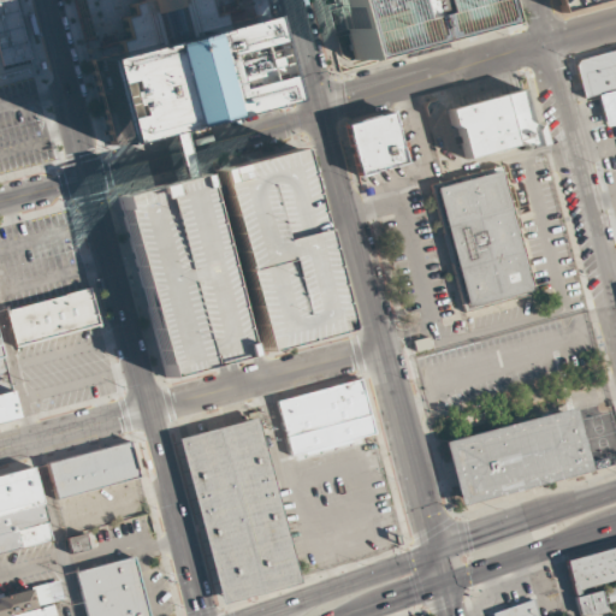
[(0,0),(12,0),(33,77),(31,77),(0,86),(0,0)]
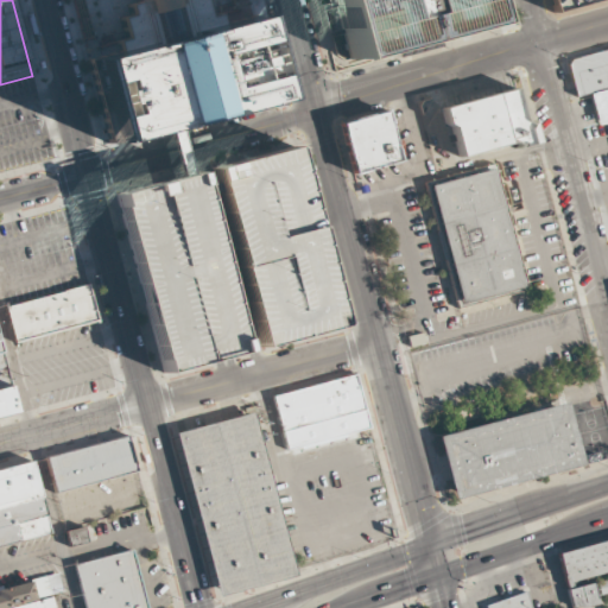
[(334,0),(480,0),(486,23),(349,59),(334,0)]
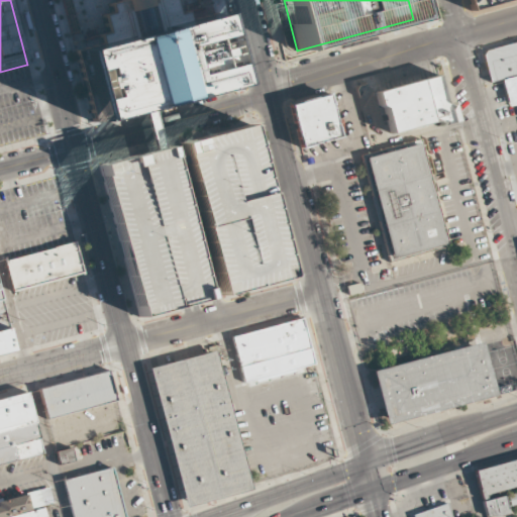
[(469,0),(472,9),(505,0),(469,0)]
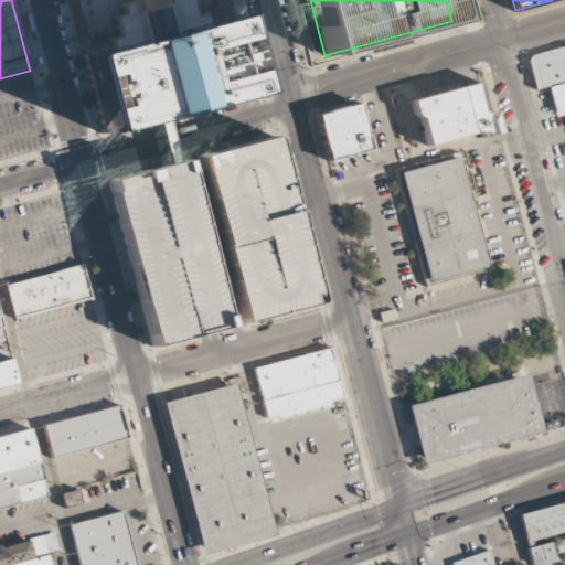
[(85,54),(232,16),(252,93),(105,130),(85,54)]
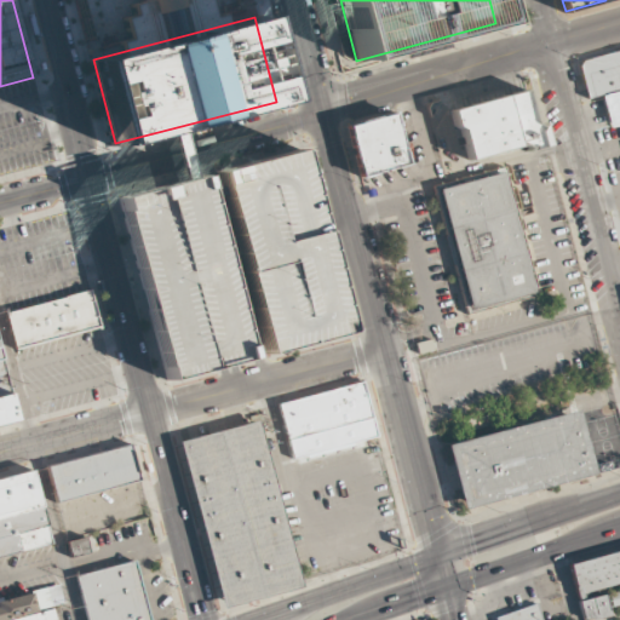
[(619,49),(578,59),(587,98),(602,95),(612,132),(619,130),(619,49)]
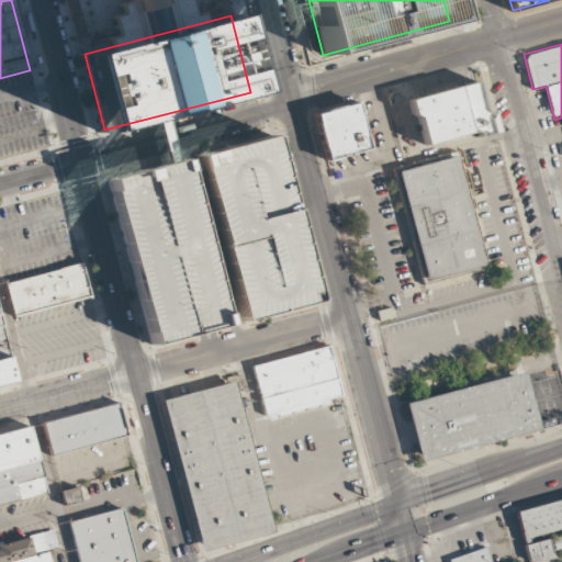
[(483,113),(476,83),(411,98),(422,146),(495,130),(491,112),(483,113)]
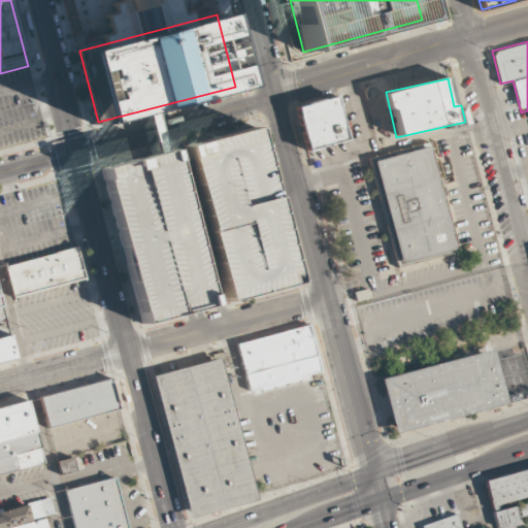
[(295,107),(334,96),(347,139),(307,150),(295,107)]
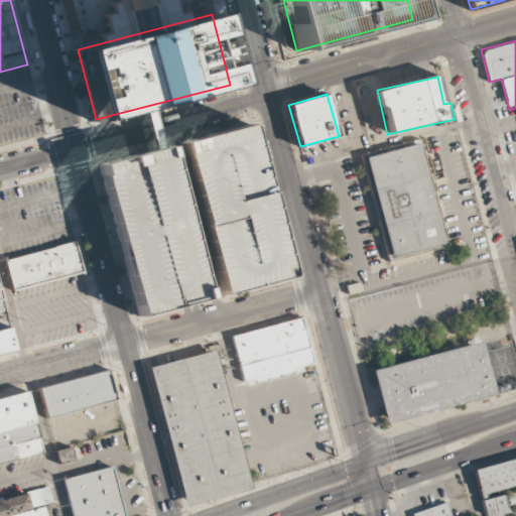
[(180,142),(250,124),(290,276),(221,294),(180,142)]
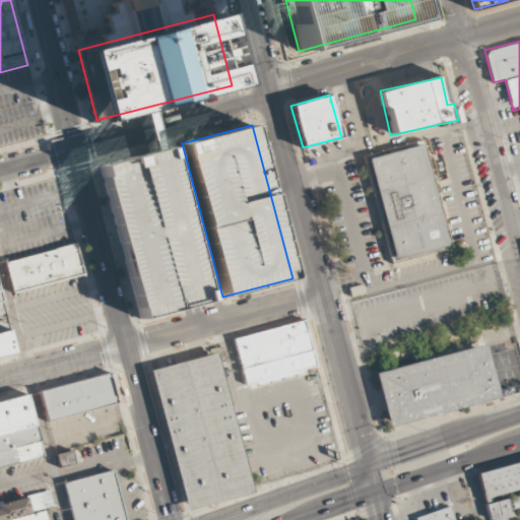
[(363,155),(423,139),(451,247),(392,263),(363,155)]
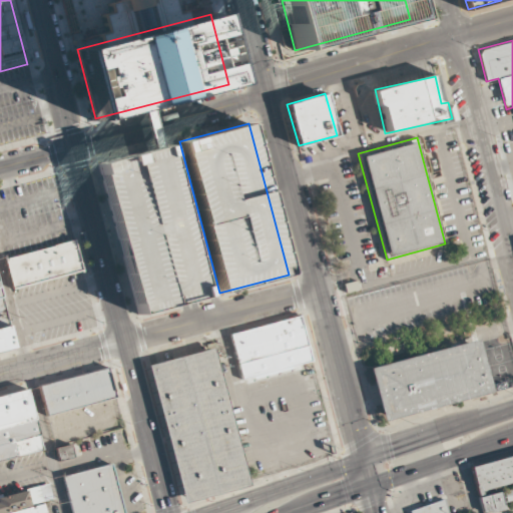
[(99,163),(167,144),(207,296),(139,314),(99,163)]
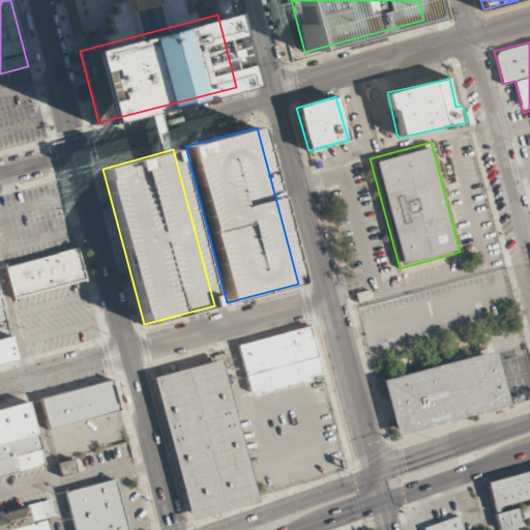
[(77,247),(6,267),(15,298),(85,278),(77,247)]
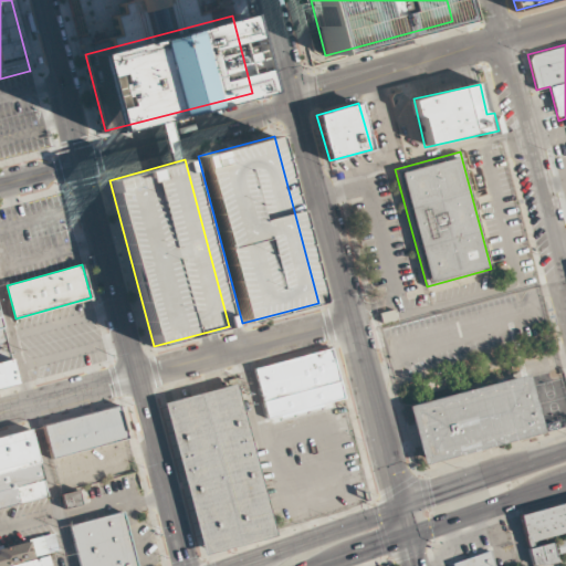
[(0,328),(1,328),(9,358),(0,360),(0,328)]
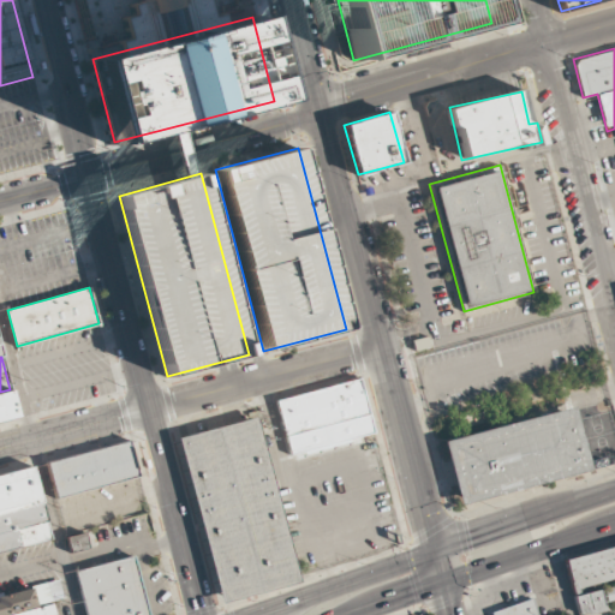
[(359,378),(276,401),(292,454),(375,431),(359,378)]
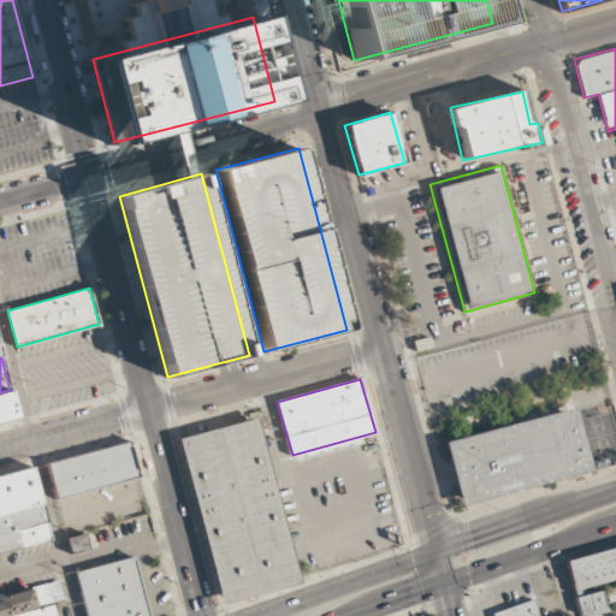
[(0,392),(10,390),(18,420),(0,424),(0,392)]
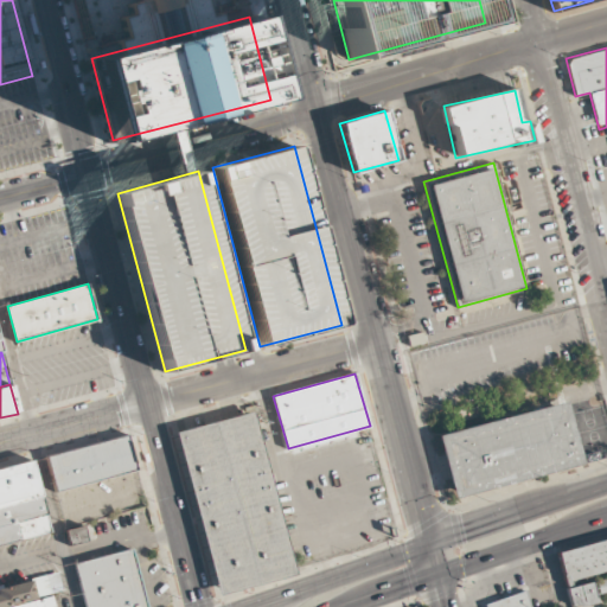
[(438,435),(566,402),(582,464),(454,498),(438,435)]
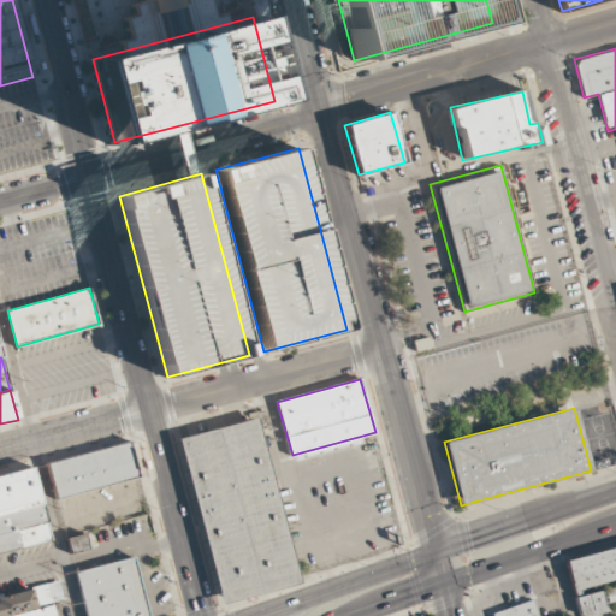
[(256,418),(178,438),(221,603),(301,581),(271,469),(256,418)]
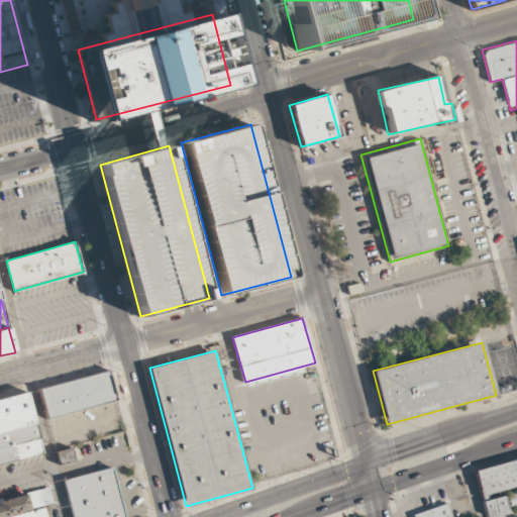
[(117,400),(47,419),(39,389),(109,370),(117,400)]
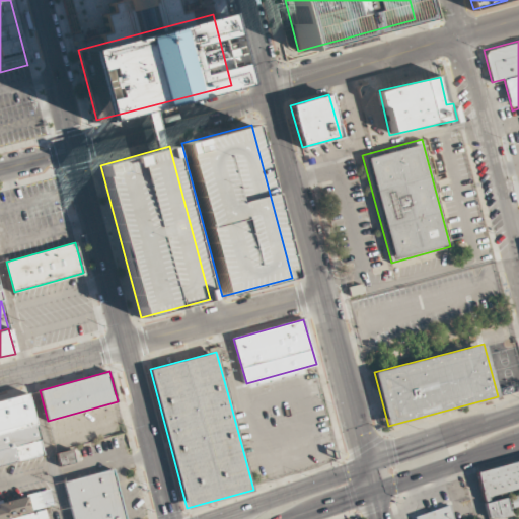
[(0,399),(0,465),(43,456),(26,392),(0,399)]
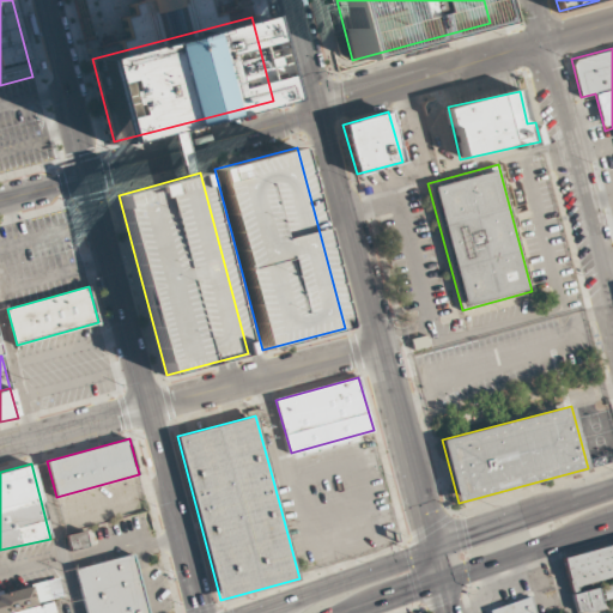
[(89,546),(71,551),(66,535),(85,530),(89,546)]
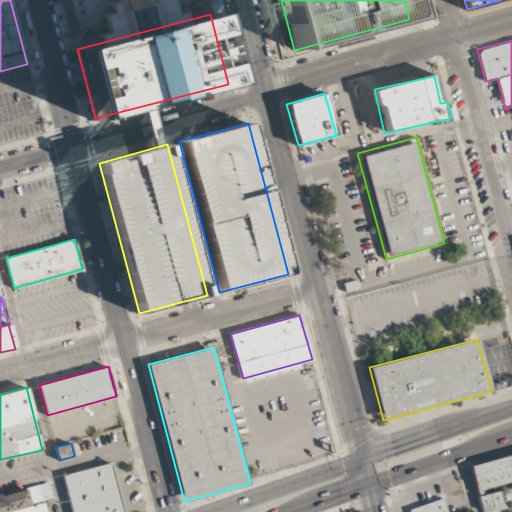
[(511,455),(470,465),(476,490),(511,481),(511,455)]
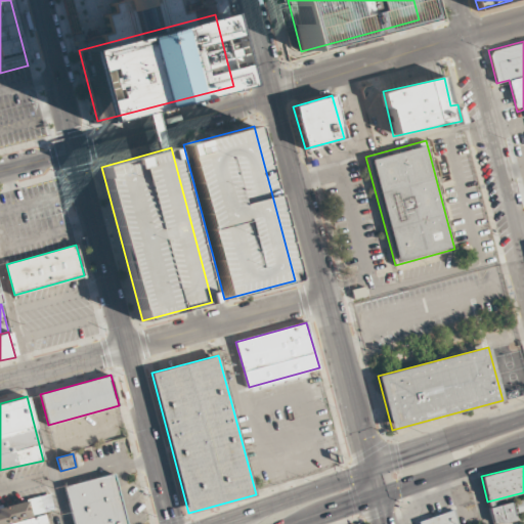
[(126,523),(114,474),(64,487),(75,523),(126,523)]
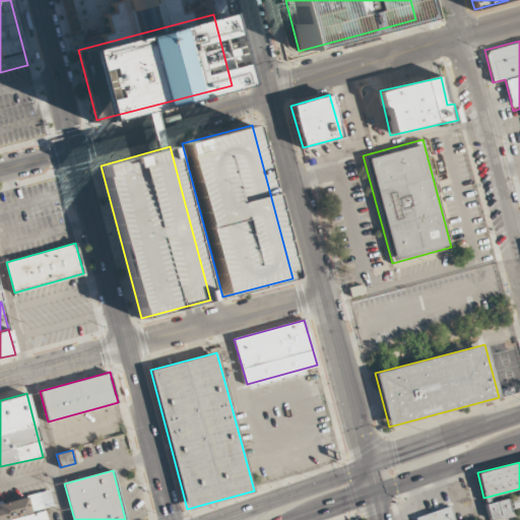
[(0,501),(0,519),(48,519),(45,509),(53,506),(50,490),(0,501)]
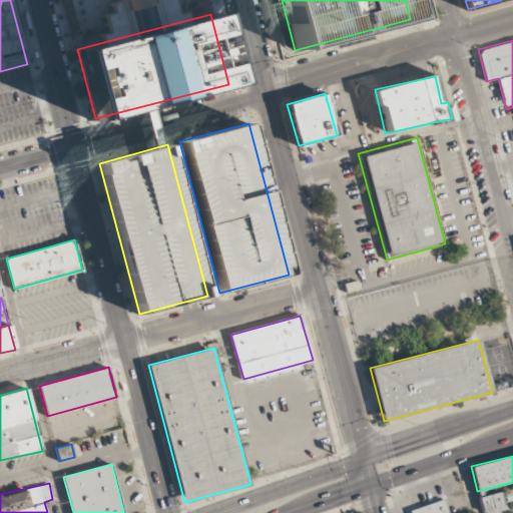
[(512,488),(503,490),(505,502),(512,501),(512,504),(512,488)]
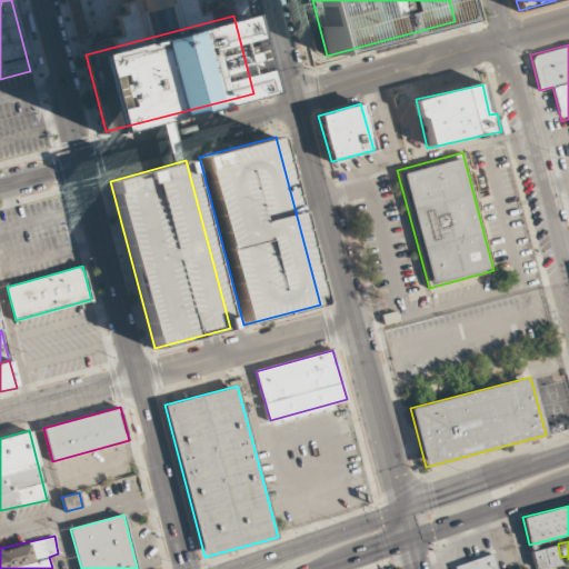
[(535,568),(541,568),(560,566),(556,546),(531,551),(535,568)]
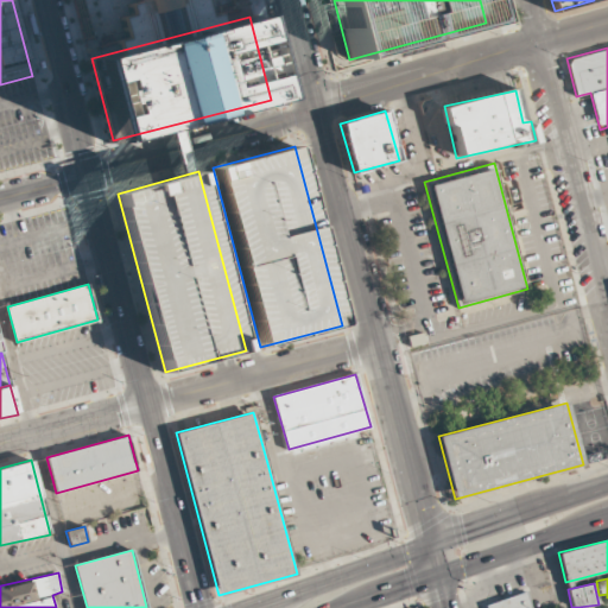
[(533,607),(529,591),(483,605),(483,607),(533,607)]
